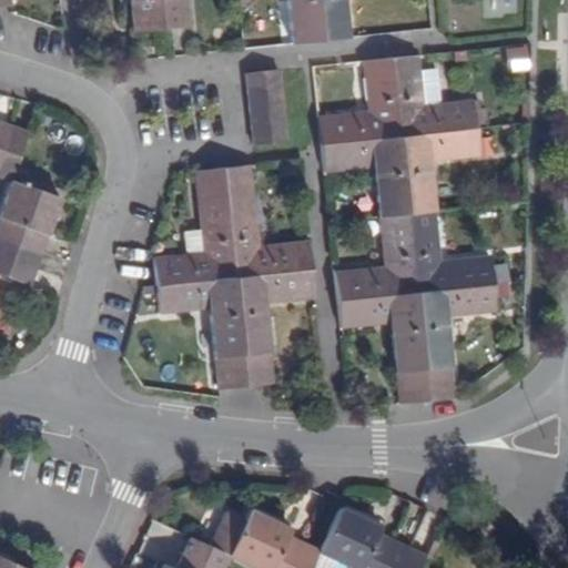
[(0,0),(0,9),(14,9),(13,0),(0,0)]
